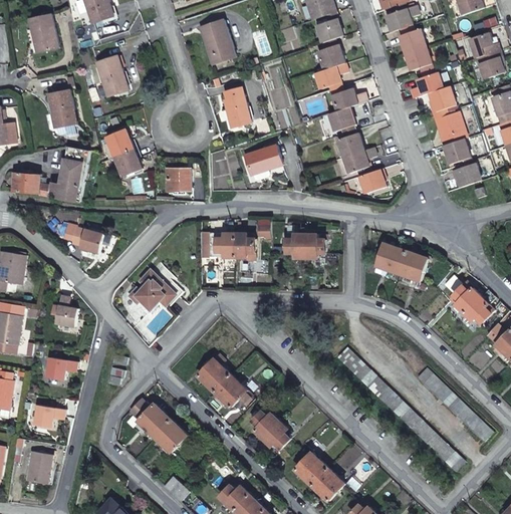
[(108,0),(86,0),(93,23),(114,16),(108,0)]
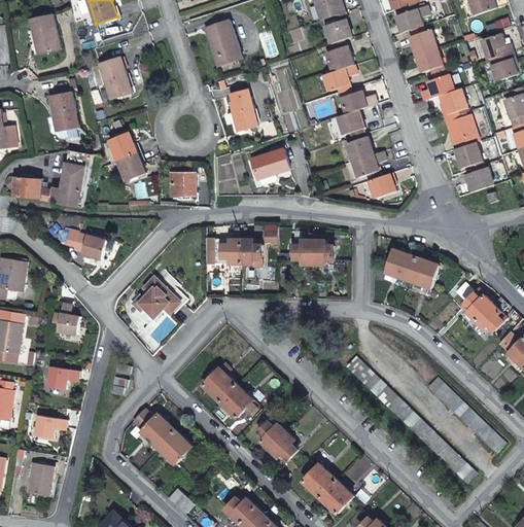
[(317,0),(322,13),(324,13),(346,5),(343,0),(317,0)]
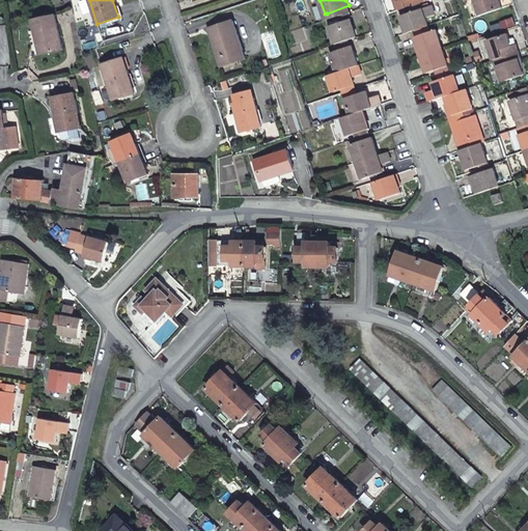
[(476,0),(480,11),(502,3),(500,0),(476,0)]
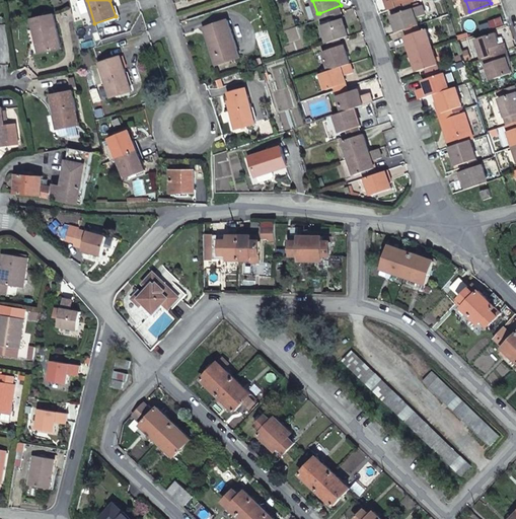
[(400,5),(402,11),(415,6),(413,1),(400,5)]
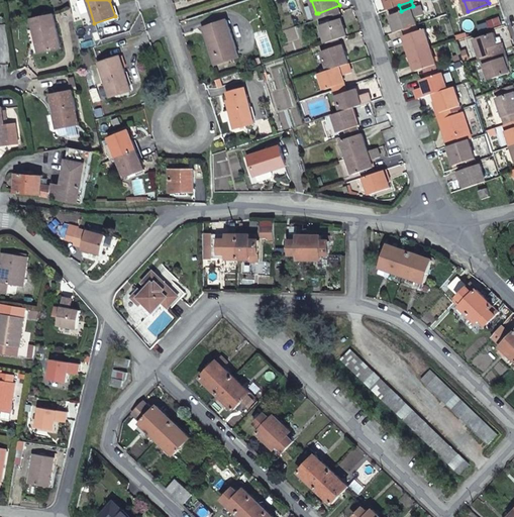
[(404,27),(418,22),(415,14),(424,11),(421,3),(413,6),(401,11),(393,14),(398,29),(404,27)]
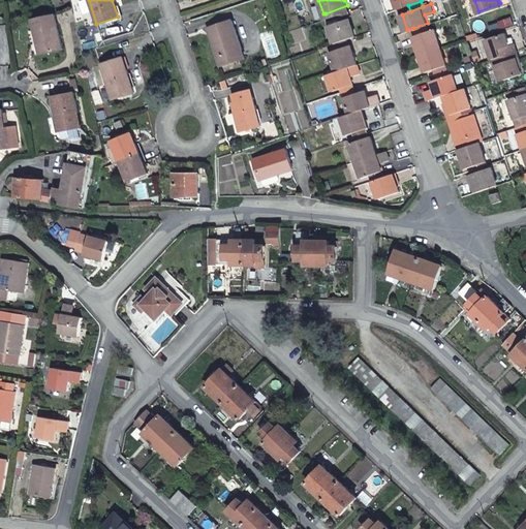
[(349,12),(347,5),(326,13),(328,21),(349,12)]
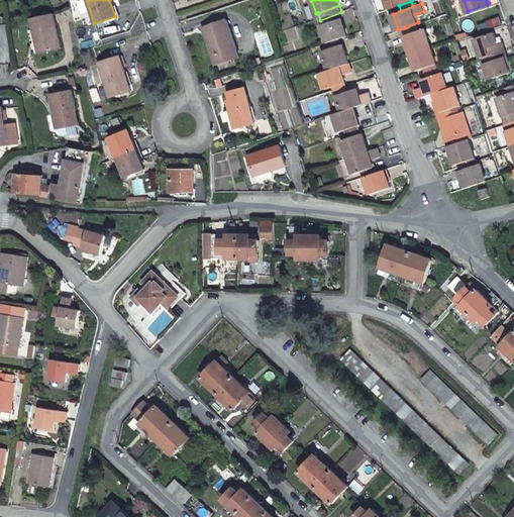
[(320,20),(326,36),(337,32),(347,28),(341,12),(320,20)]
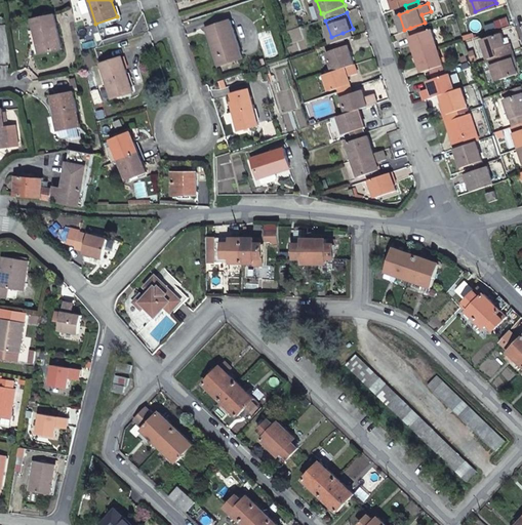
[(31,18),(35,38),(38,38),(41,52),(62,48),(53,13),(31,18)]
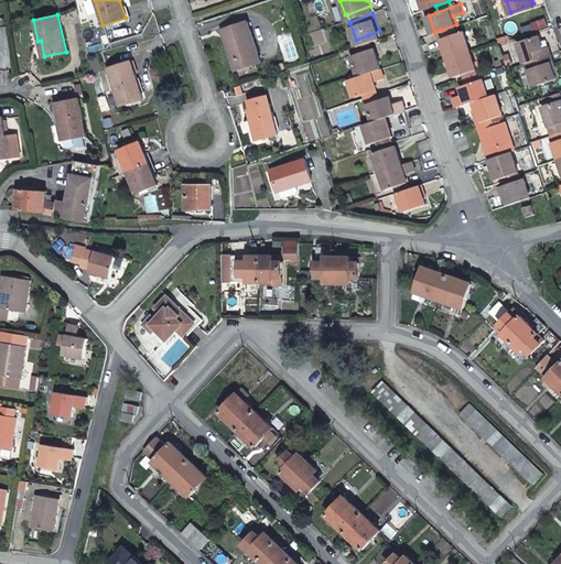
[(248,22),(226,30),(235,56),(233,57),(236,68),(261,60),(248,22)]
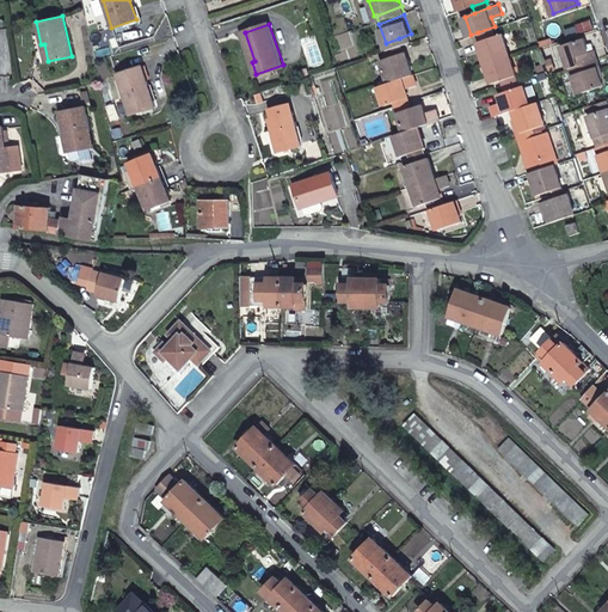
[(486,61),(511,53),(504,32),(498,35),(495,26),(478,32),(480,41),(479,41),(486,61)]
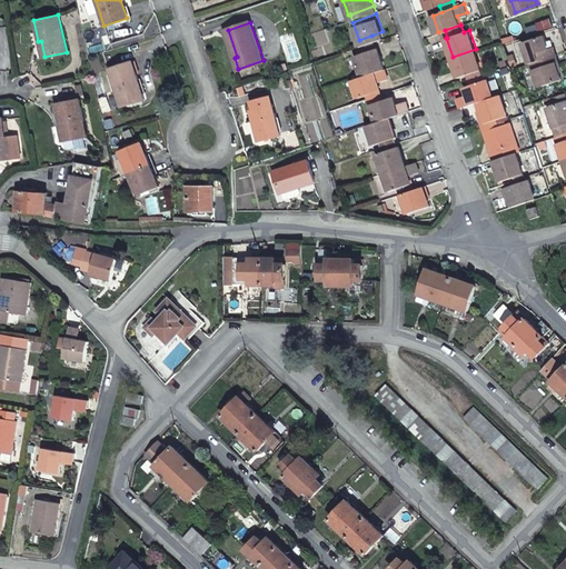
[(237,57),(228,30),(226,31),(235,58),(237,57)]
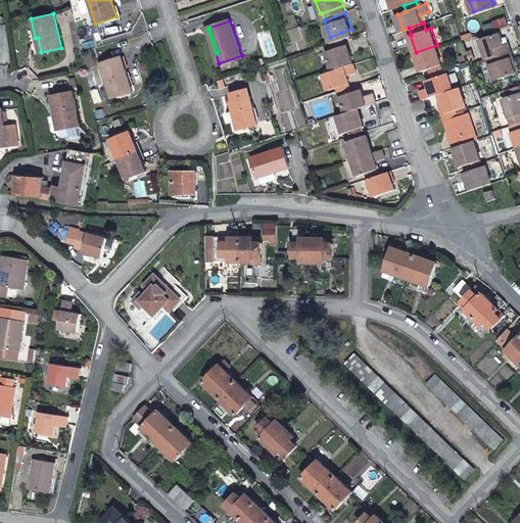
[(482,36),(488,56),(512,49),(509,40),(506,41),(502,30),(482,36)]
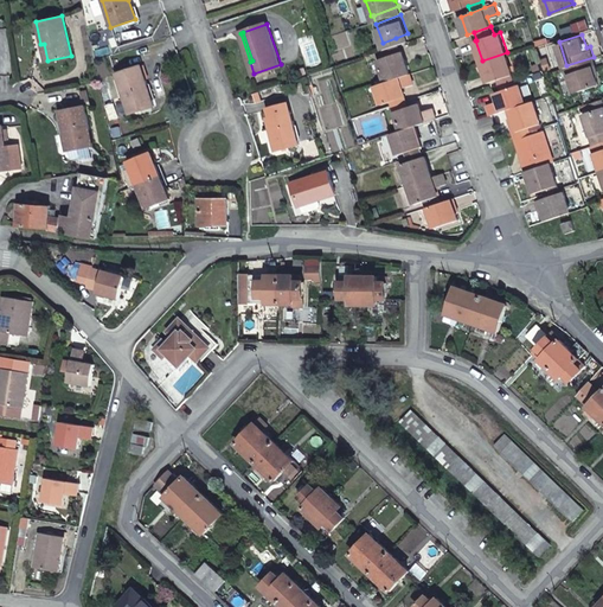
[(396,38),(383,43),(385,50),(398,45),(396,38)]
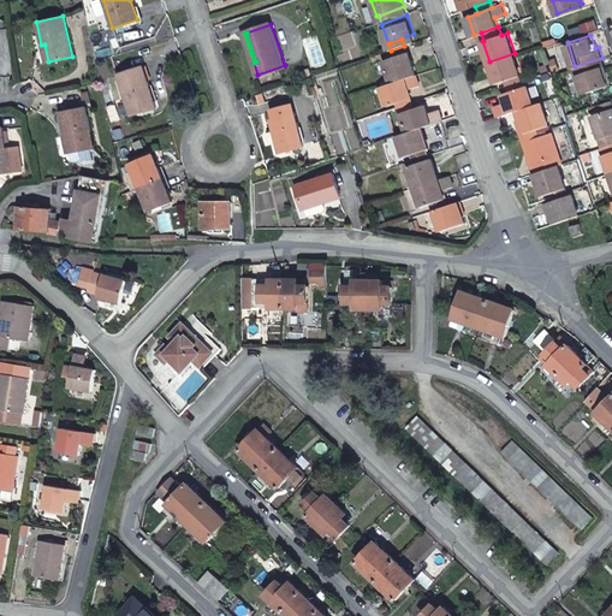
[(404,46),(391,51),(384,53),(392,76),(415,67),(408,45),(404,46)]
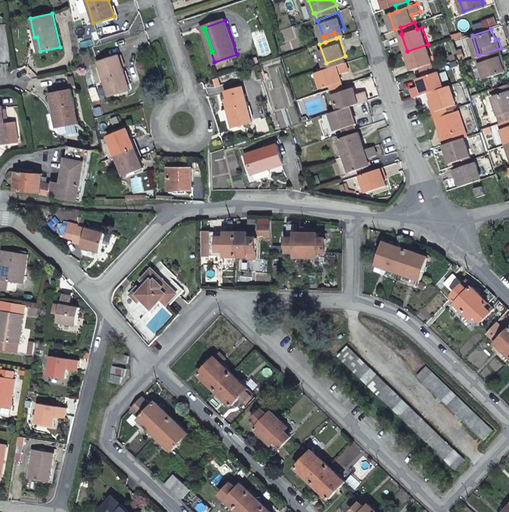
[(434,61),(428,44),(407,51),(413,68),(421,65),(434,61)]
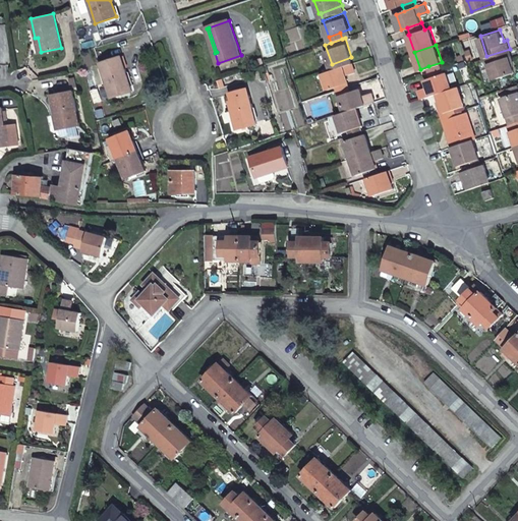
[(513,56),(510,49),(486,56),(496,78),(515,71),(510,57),(513,56)]
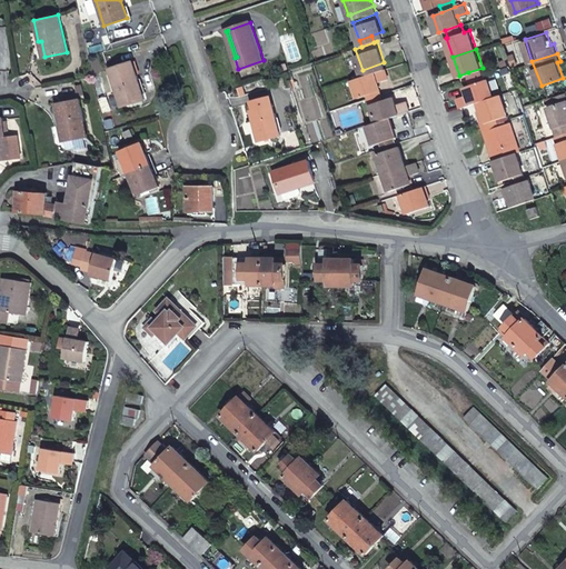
[(142,100),(132,62),(109,69),(120,107),(142,100)]
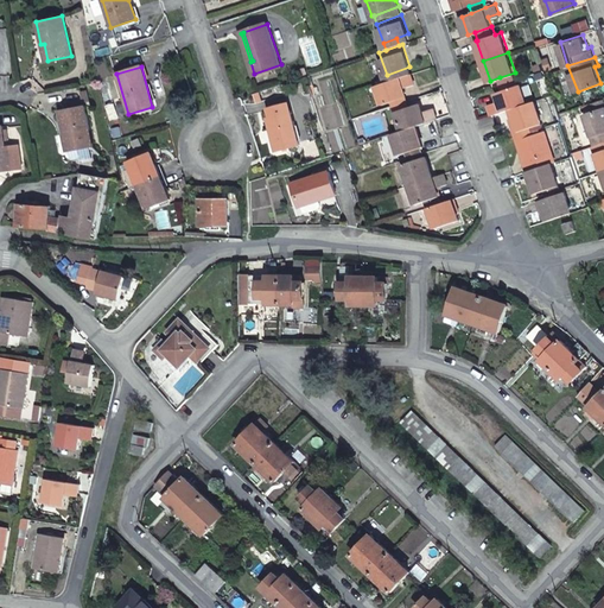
[(387,75),(376,78),(382,96),(406,88),(404,81),(414,77),(409,67),(387,75)]
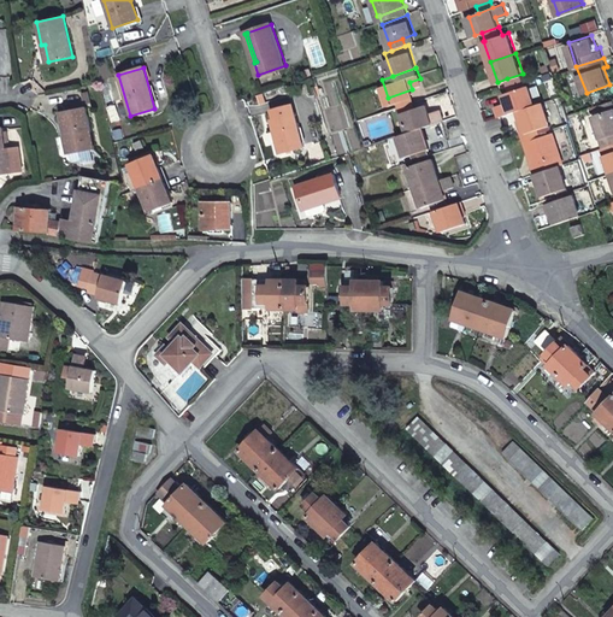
[(510,84),(525,78),(523,74),(507,78),(510,84)]
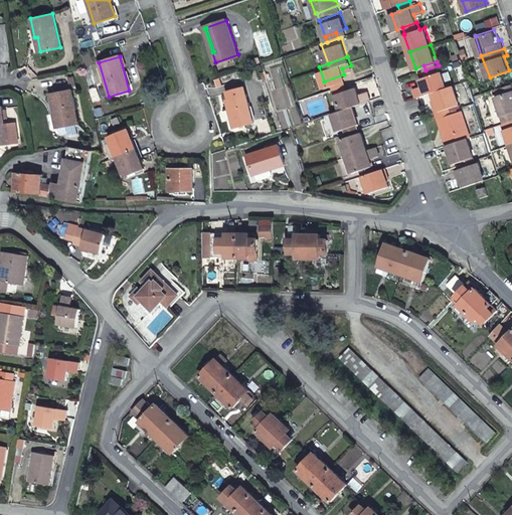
[(441,72),(439,65),(425,70),(428,77),(441,72)]
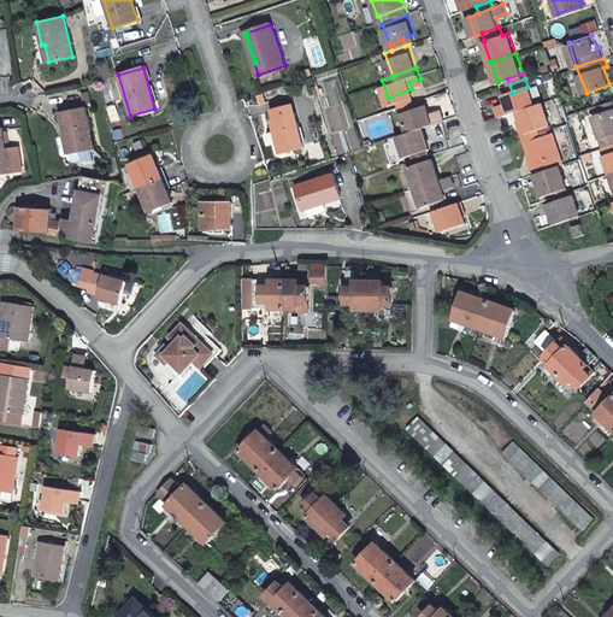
[(519,110),(540,103),(534,84),(528,87),(512,93),(507,94),(510,103),(499,106),(501,116),(519,110)]
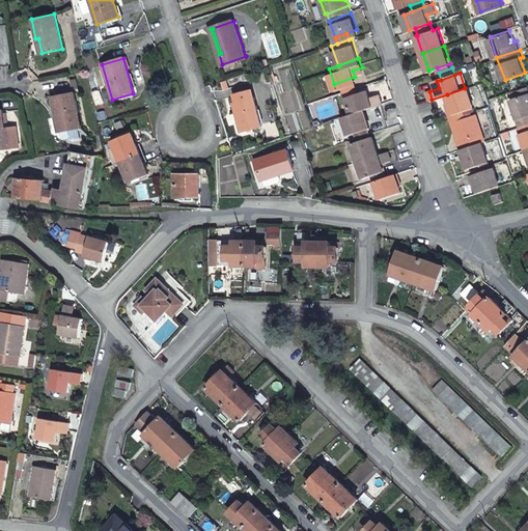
[(355,77),(334,84),(336,88),(356,81),(355,77)]
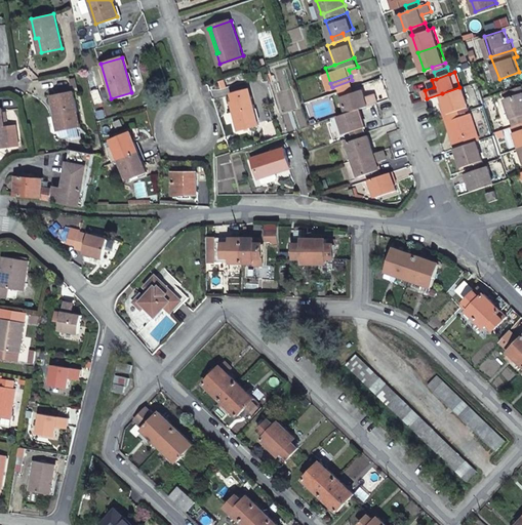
[(332,87),(330,88),(338,110),(359,103),(377,96),(374,88),(357,95),(352,80),(332,87)]
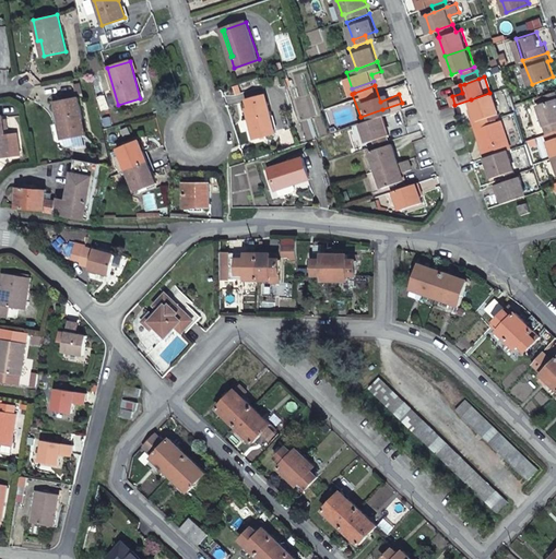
[(496,111),(489,93),(471,99),(474,107),(477,118),(486,115),(496,111)]
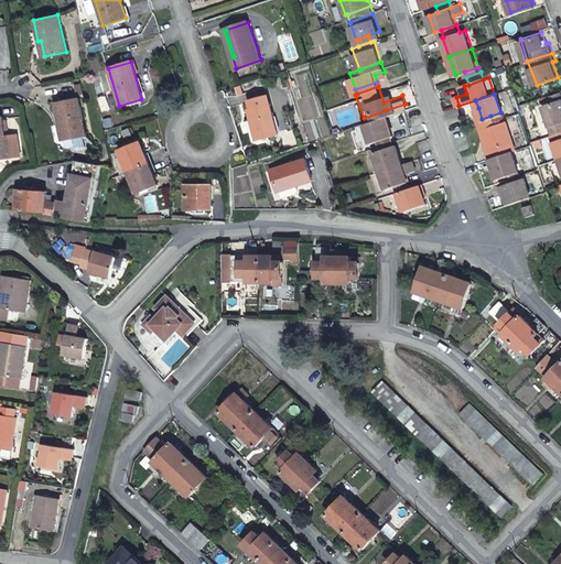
[(87,134),(79,97),(56,101),(64,139),(87,134)]
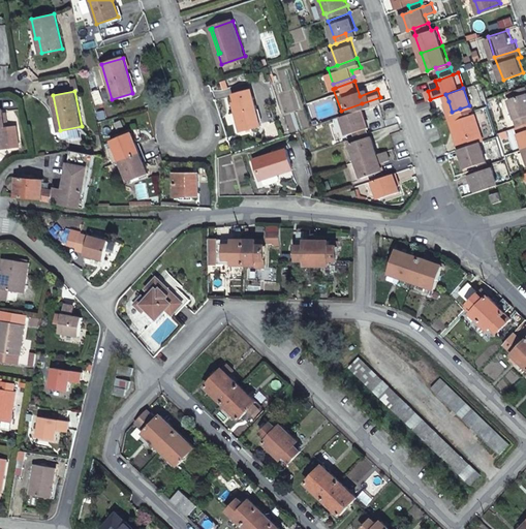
[(511,98),(514,104),(525,99),(525,93),(521,95),(511,98)]
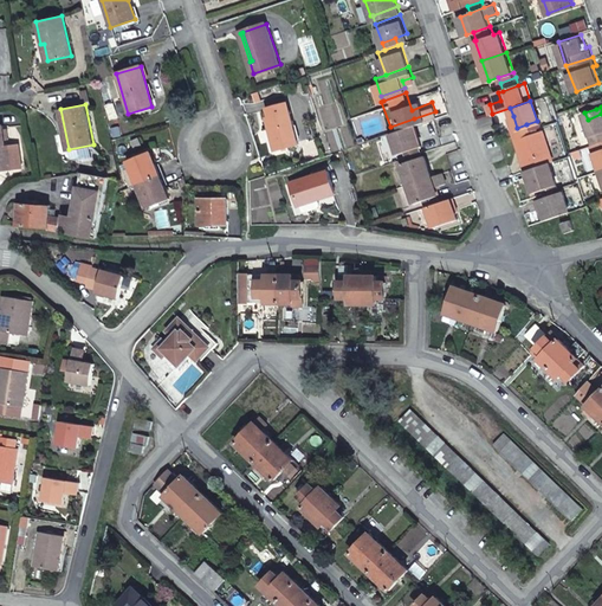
[(301,141),(290,113),(267,121),(277,150),(301,141)]
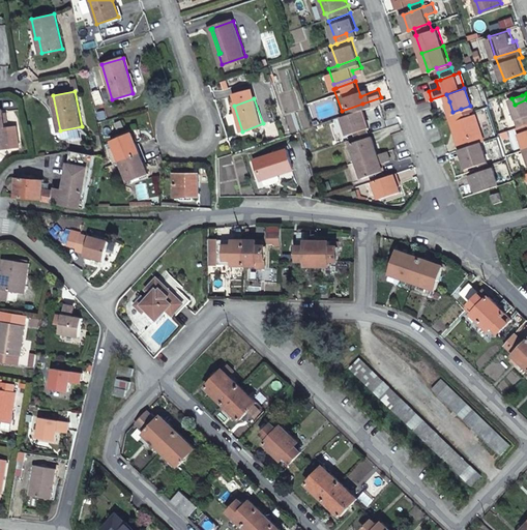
[(526,99),(515,105),(521,124),(526,122),(526,99)]
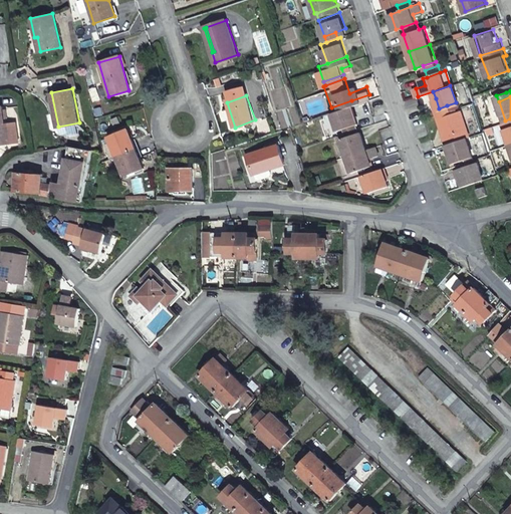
[(436,113),(448,109),(447,105),(439,108),(436,98),(431,100),(436,113)]
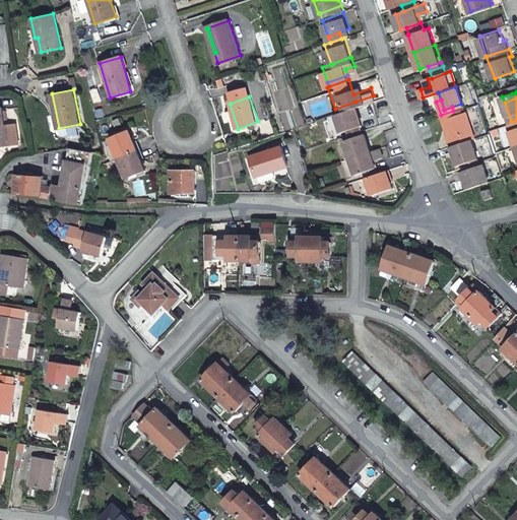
[(356,102),(335,109),(341,127),(359,121),(362,120),(356,102)]
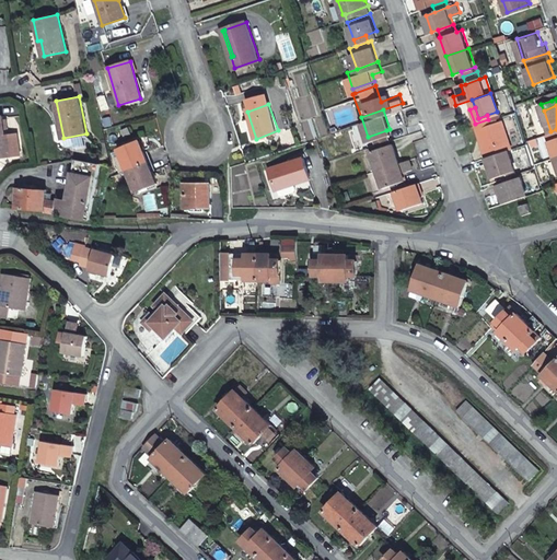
[(486,156),(507,149),(497,120),(489,123),(476,127),(486,156)]
